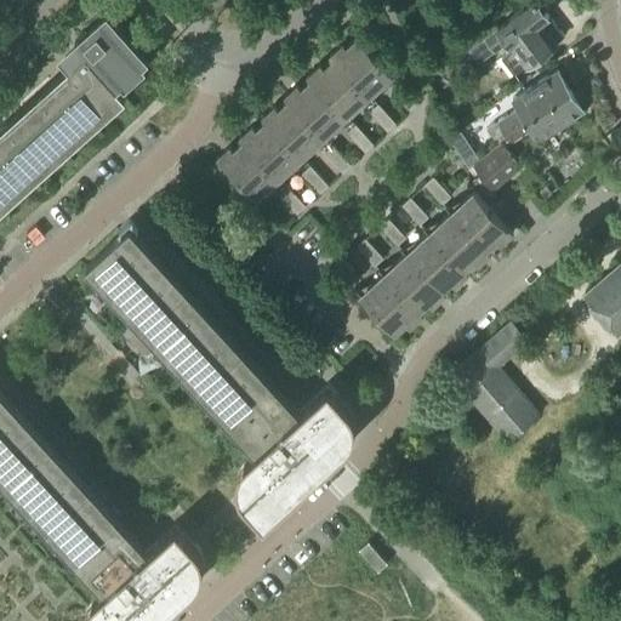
[(528,68),(560,44),(558,43),(567,36),(552,16),(539,0),(534,0),(499,28),(485,38),(496,52),(503,47),(507,53),(502,58),(516,77),(527,67),(528,68)]
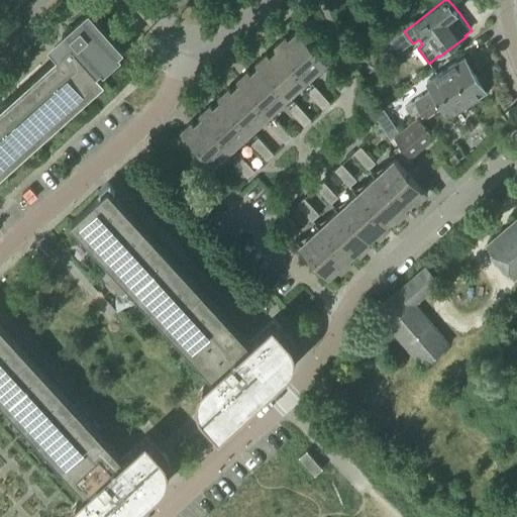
[(105,81),(103,78),(129,54),(89,10),(62,35),(74,48),(0,114),(0,168),(101,78),(103,81),(104,82),(105,81)]
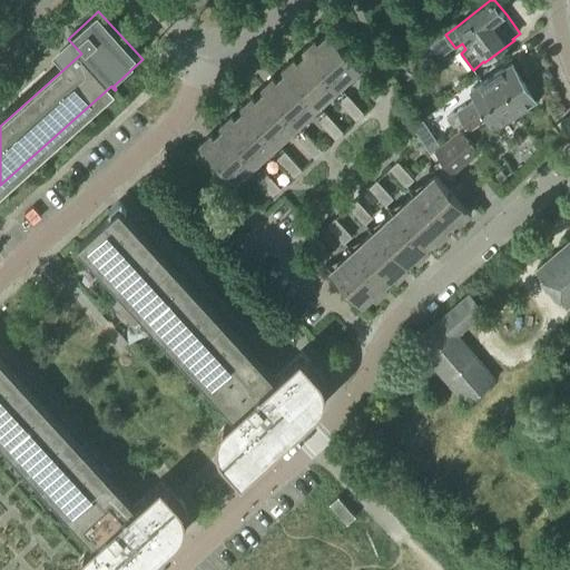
[(362,68),(331,33),(320,43),(316,39),(305,49),(340,87),(362,68)]
